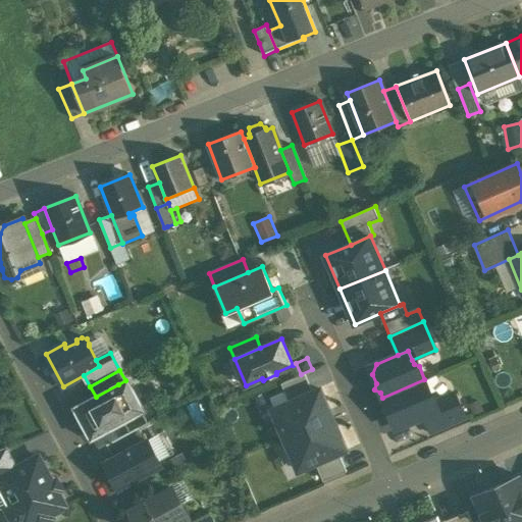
[(282,383),(290,403),(313,393),(305,374),(282,383)]
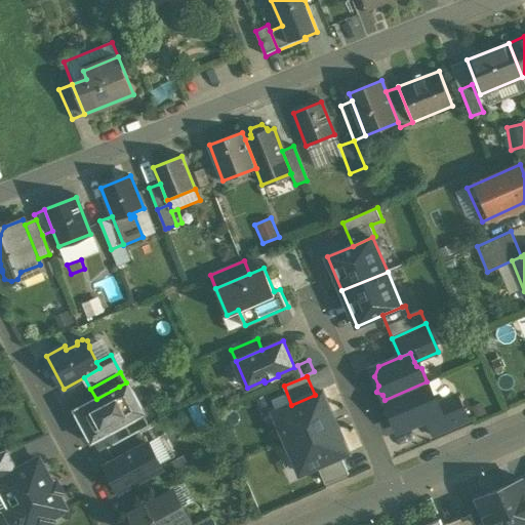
[(427,381),(385,400),(387,406),(385,412),(391,414),(395,423),(405,428),(427,418),(437,414),(433,405),(431,401),(433,396),(427,381)]
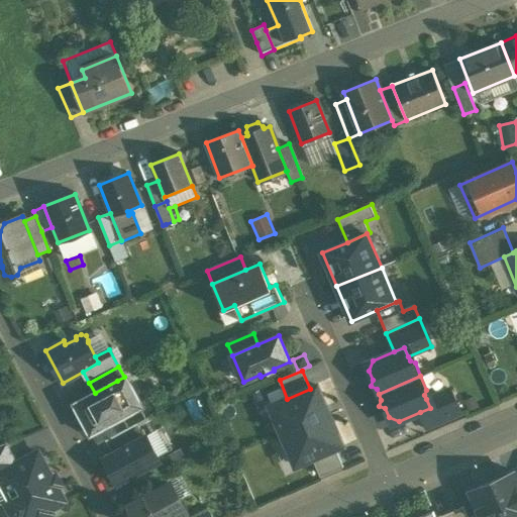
[(95,393),(74,404),(90,435),(133,412),(117,381),(95,393)]
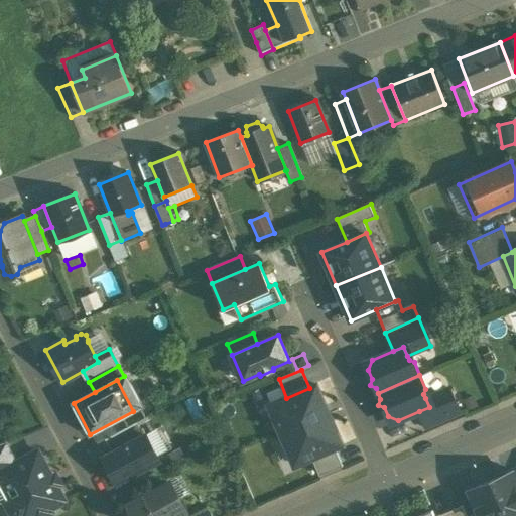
[(271,405),(283,433),(325,416),(319,406),(324,404),(315,385),(309,388),(286,398),(271,405)]
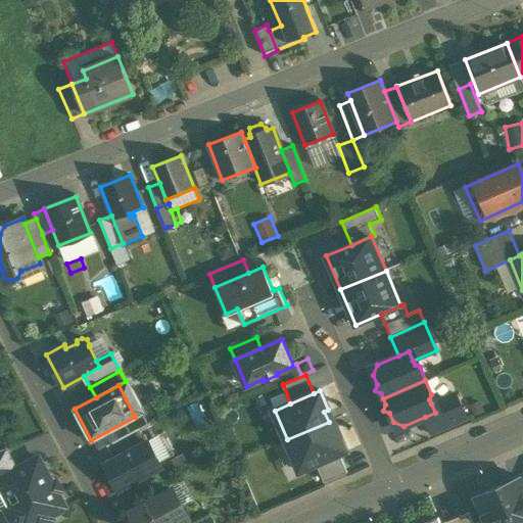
[(455,393),(431,403),(435,413),(425,417),(433,435),(467,421),(455,393)]
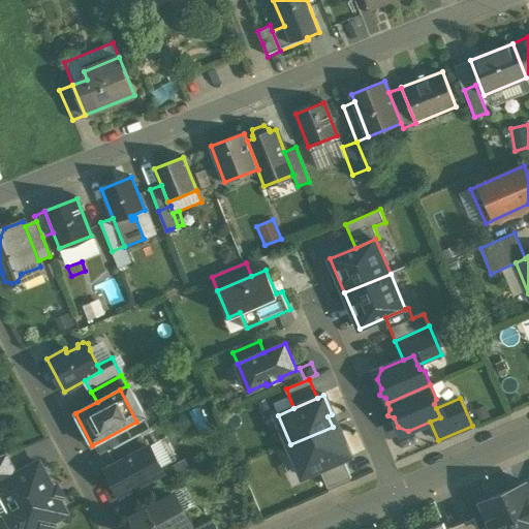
[(336,437),(333,427),(290,444),(304,476),(320,469),(344,459),(349,457),(341,435),(336,437)]
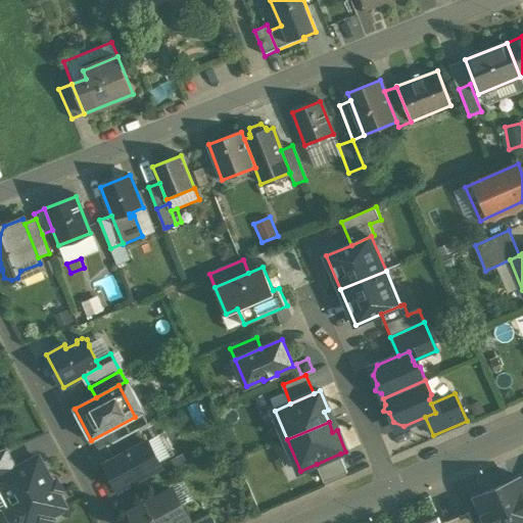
[(139,428),(106,445),(113,459),(146,441),(139,428)]
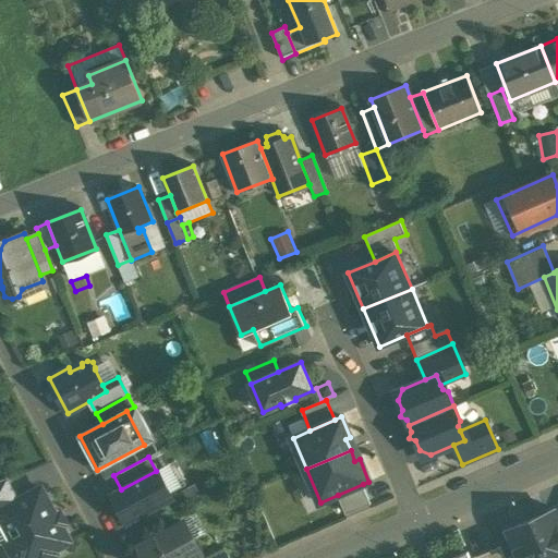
[(121,489),(111,495),(126,522),(172,498),(158,470),(156,471),(121,489)]
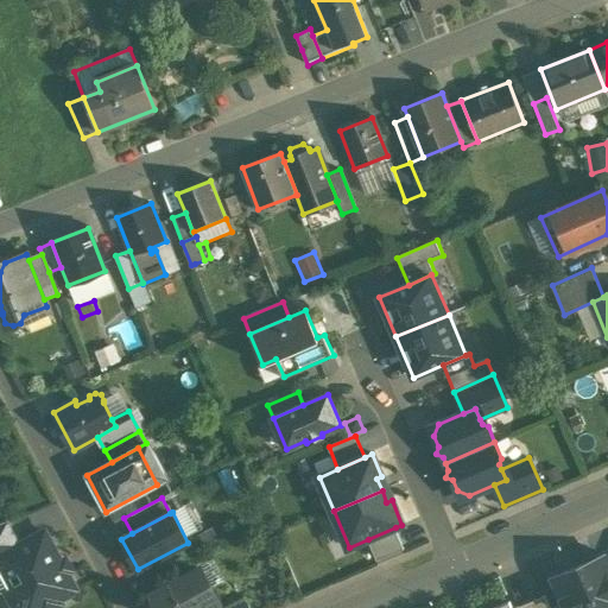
[(7,521),(0,524),(0,555),(20,544),(7,521)]
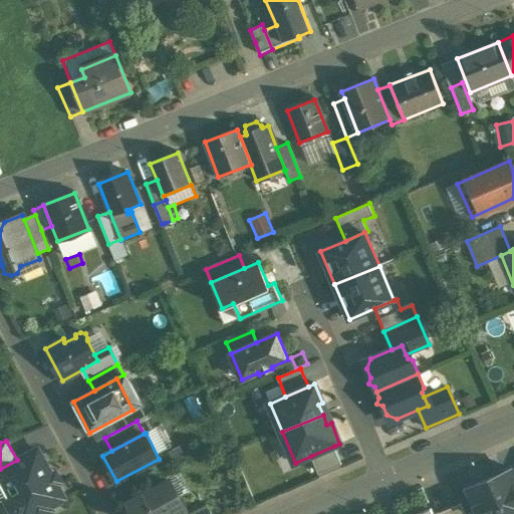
[(334,446),(311,456),(319,475),(342,465),(334,446)]
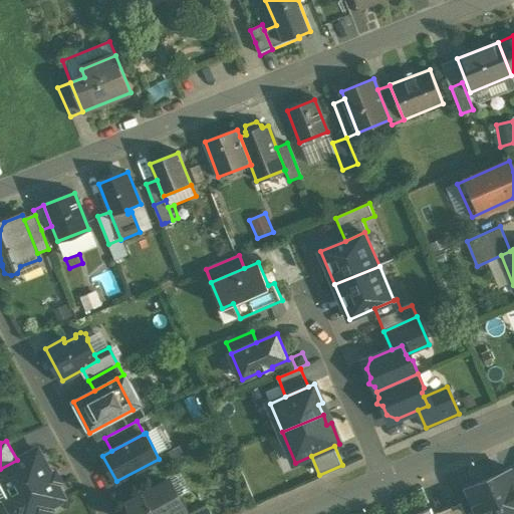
[(37,450),(17,461),(17,460),(0,469),(0,476),(12,499),(7,501),(13,513),(32,513),(34,513),(44,513),(51,511),(49,507),(64,499),(57,486),(53,485),(49,477),(50,474),(37,450)]
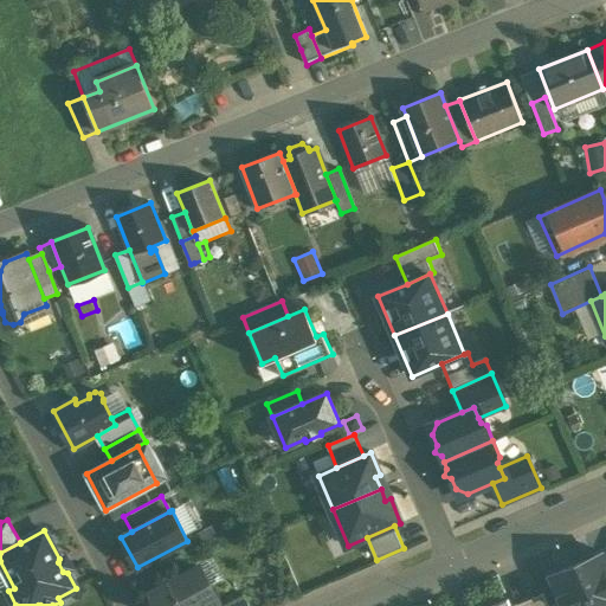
[(605,605),(605,561),(603,553),(575,565),(592,605),(605,605)]
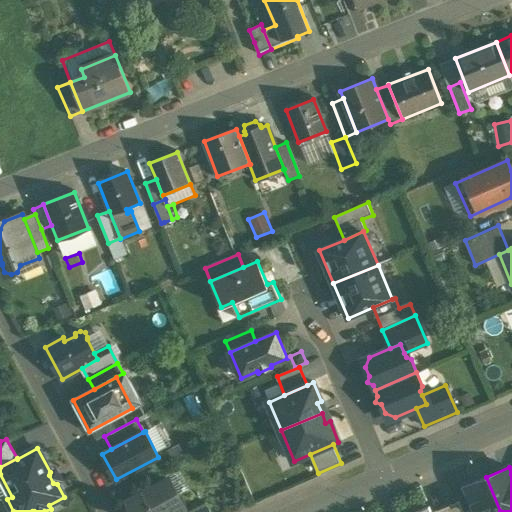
[(500,511),(486,477),(465,486),(474,508),(476,511),(500,511)]
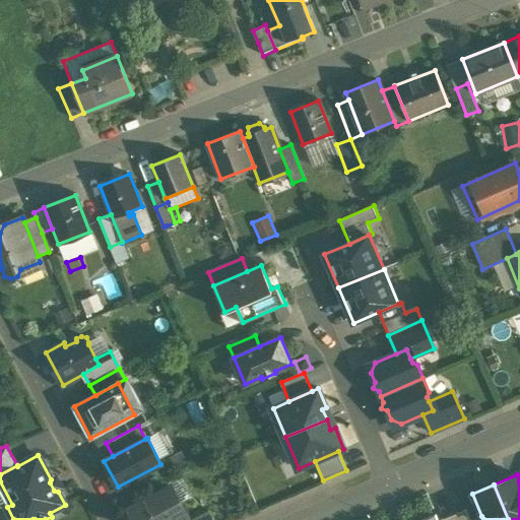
[(171,488),(130,510),(135,519),(177,519),(186,515),(171,488)]
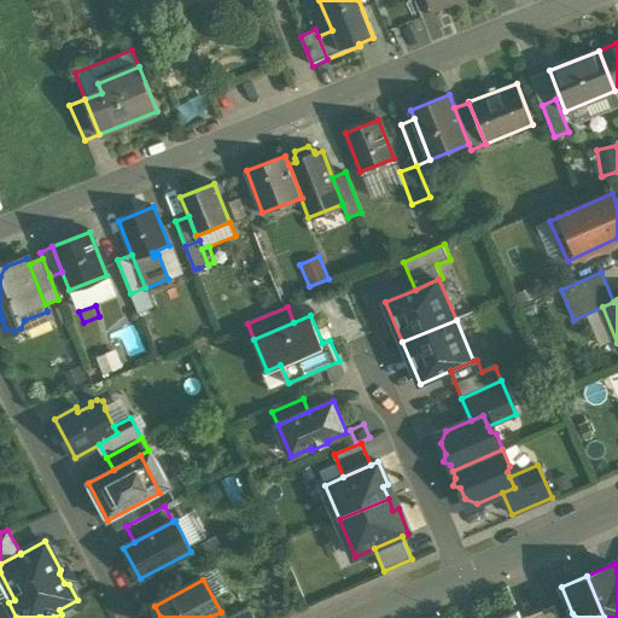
[(559,617),(554,606),(524,617),(559,617)]
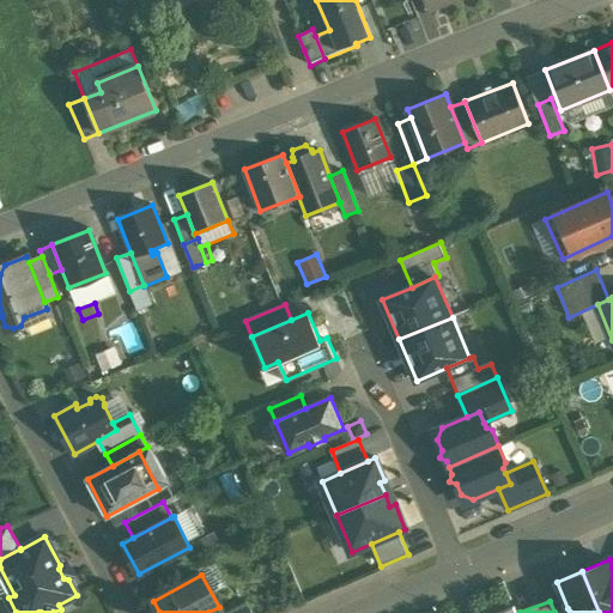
[(252,612),(247,602),(226,612),(252,612)]
